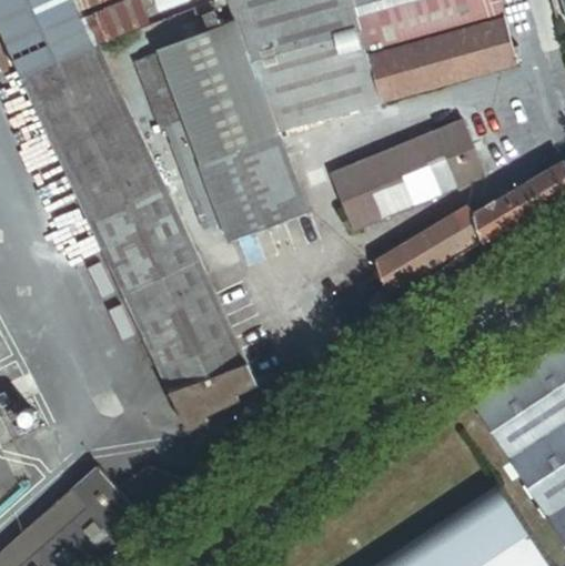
[(0,30),(18,76),(91,47),(90,46),(79,17),(76,10),(72,0),(0,0),(0,30)]
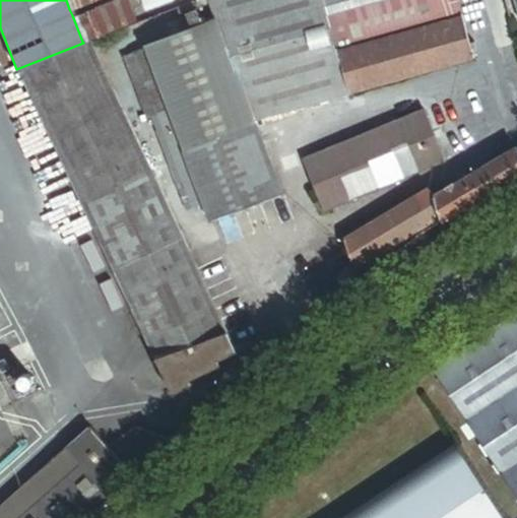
[(66,0),(69,9),(94,0),(66,0)]
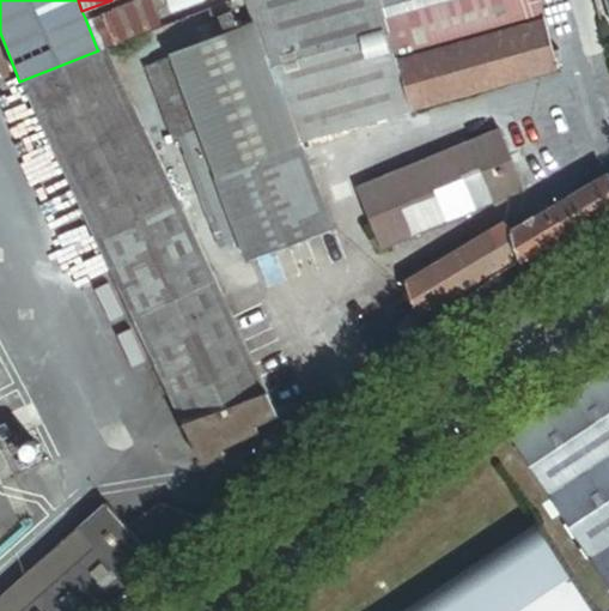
[(97,49),(159,24),(148,0),(129,0),(85,18),(97,49)]
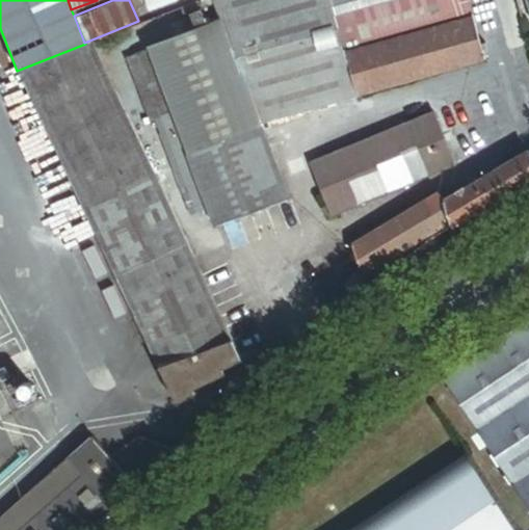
[(211,0),(219,21),(190,32),(172,40),(147,49),(147,51),(172,115),(207,210),(213,227),(287,199),(259,122),(355,95),(342,49),(328,0),(211,0)]
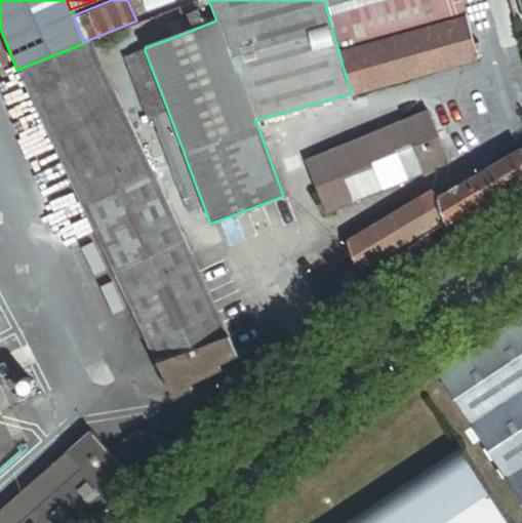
[(324,0),(337,48),(465,12),(460,0),(324,0)]
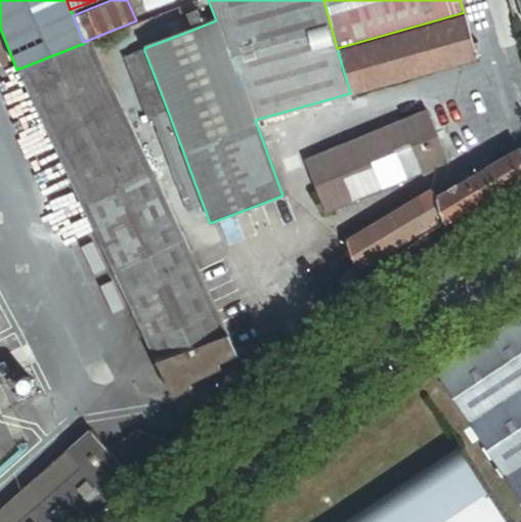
[(476,57),(464,12),(337,48),(350,93),(476,57)]
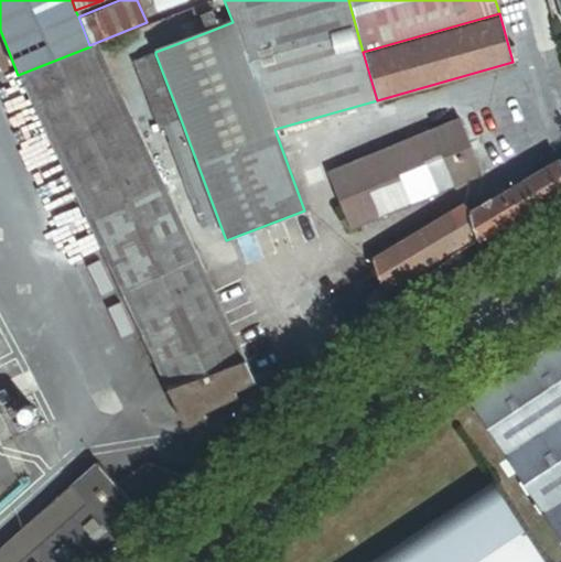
[(182,42),(202,34),(196,20),(177,28),(182,42)]
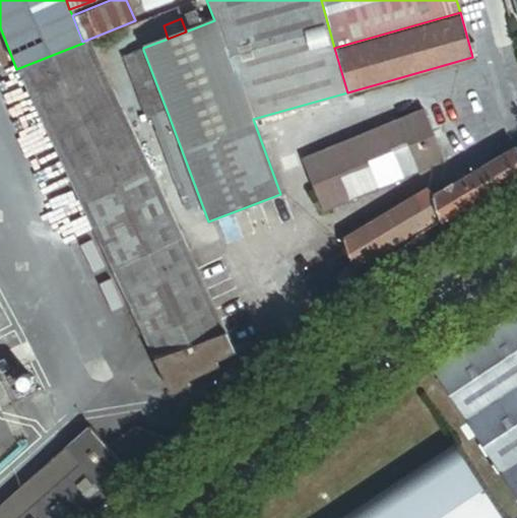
[(80,203),(148,170),(88,41),(83,43),(16,69),(80,203)]
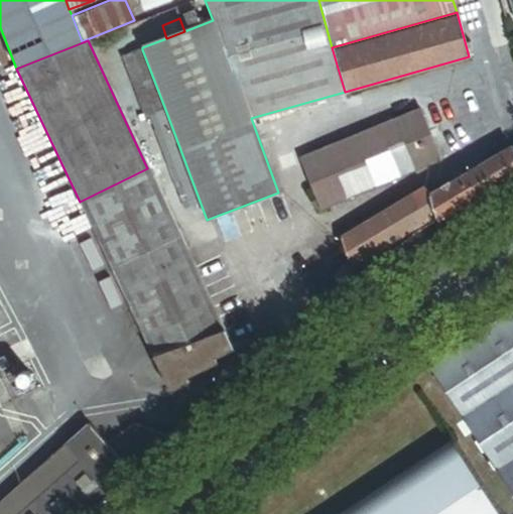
[(145,121),(149,119),(166,112),(142,49),(121,57),(145,121)]
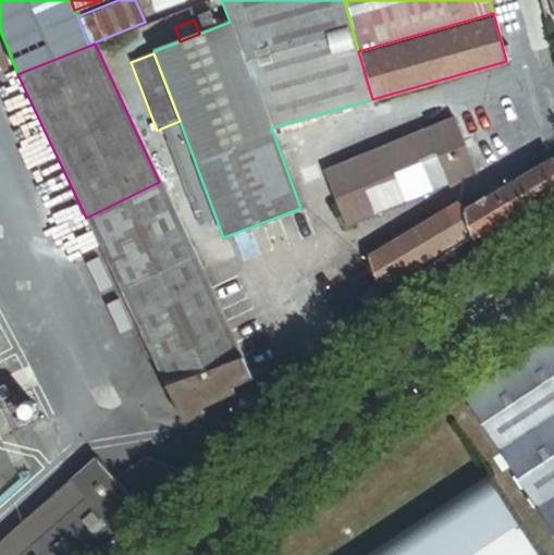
[(454,115),(323,170),(346,225),(477,171),(454,115)]
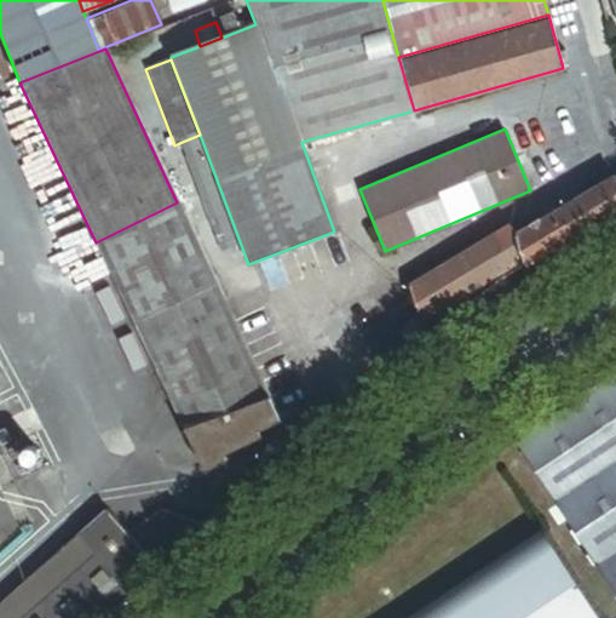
[(219,252),(241,245),(200,135),(179,143),(219,252)]
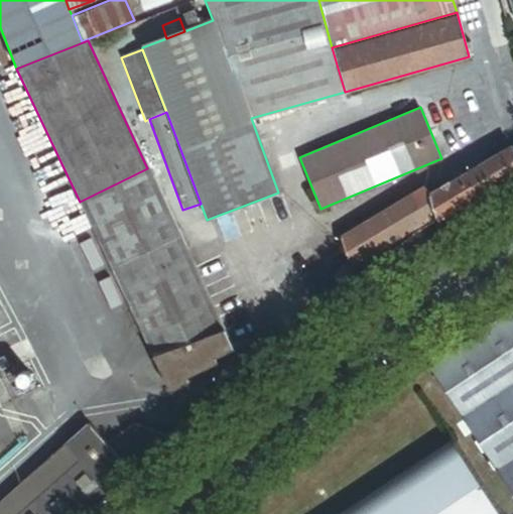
[(436,220),(512,173),(512,149),(511,145),(432,191),(429,195),(436,220)]
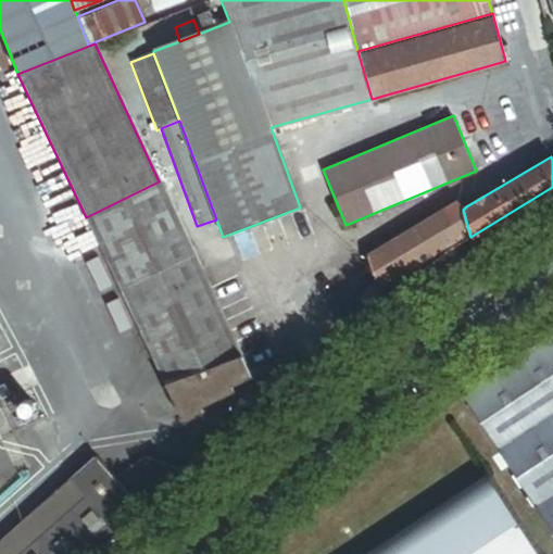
[(86,217),(164,383),(239,354),(159,181),(86,217)]
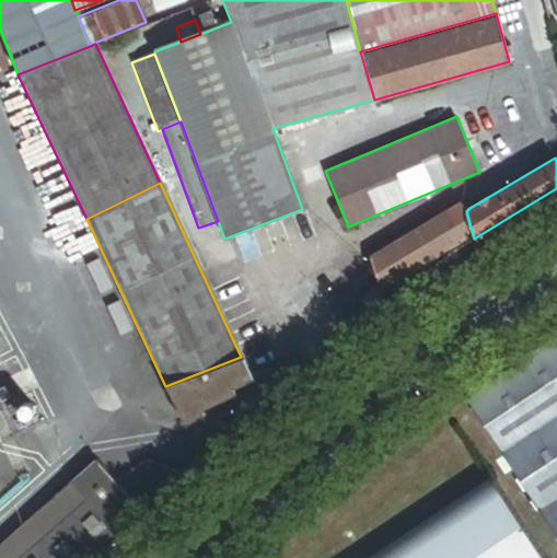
[(453,251),(474,239),(466,211),(470,208),(464,199),(389,244),(375,253),(370,256),(375,271),(378,280),(386,303),(406,287),(453,251)]
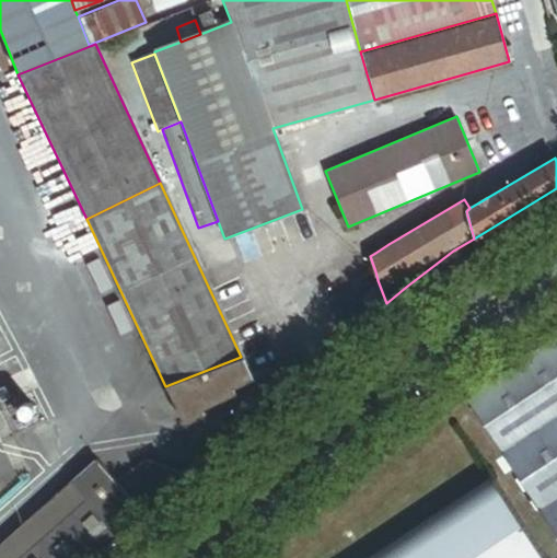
[(375,253),(389,244),(385,239),(372,245),(375,253)]
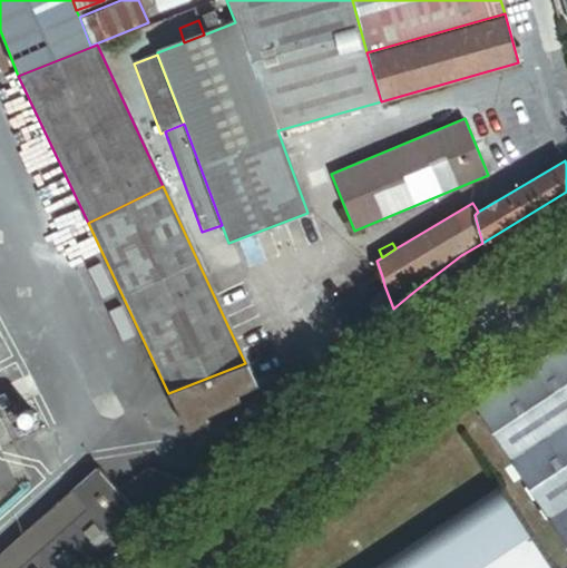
[(368,301),(384,285),(382,276),(361,292),(368,301)]
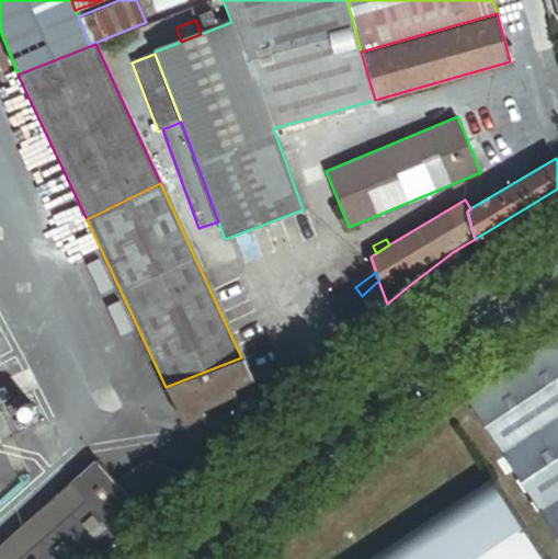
[(374,316),(387,304),(378,281),(362,296),(374,316)]
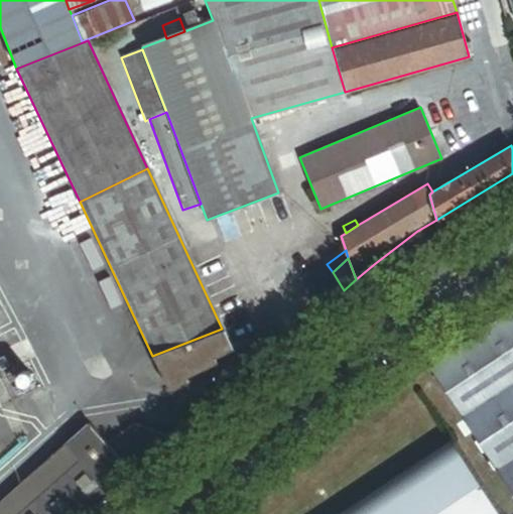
[(512,305),(459,342),(426,362),(512,494),(512,305)]
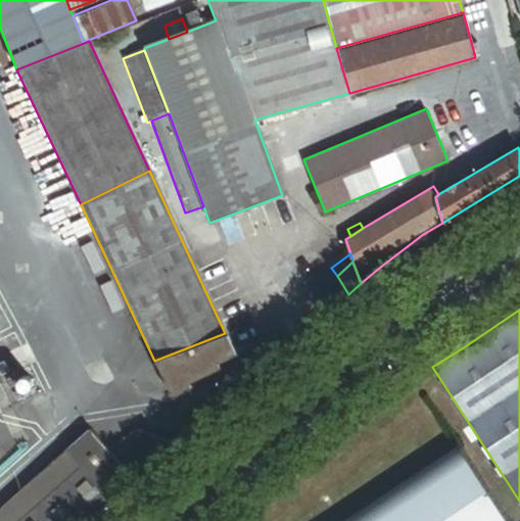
[(154,361),(172,396),(190,387),(188,383),(220,368),(216,362),(235,352),(225,333),(154,361)]
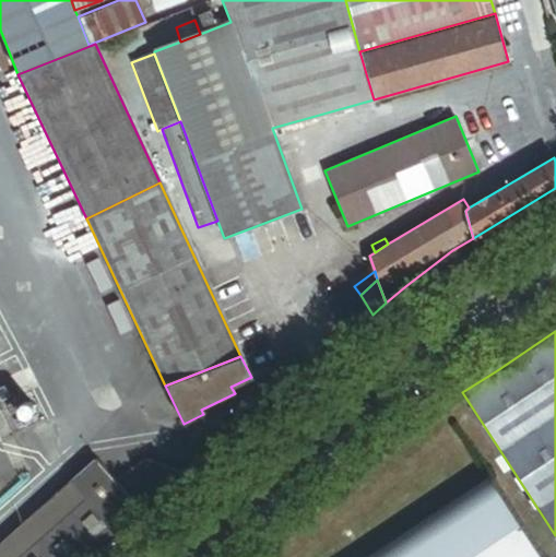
[(197,452),(185,463),(191,470),(201,461),(197,452)]
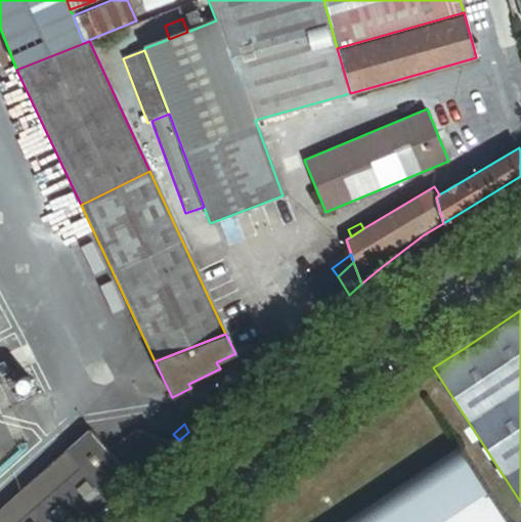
[(506,521),(462,455),(360,521),(506,521)]
